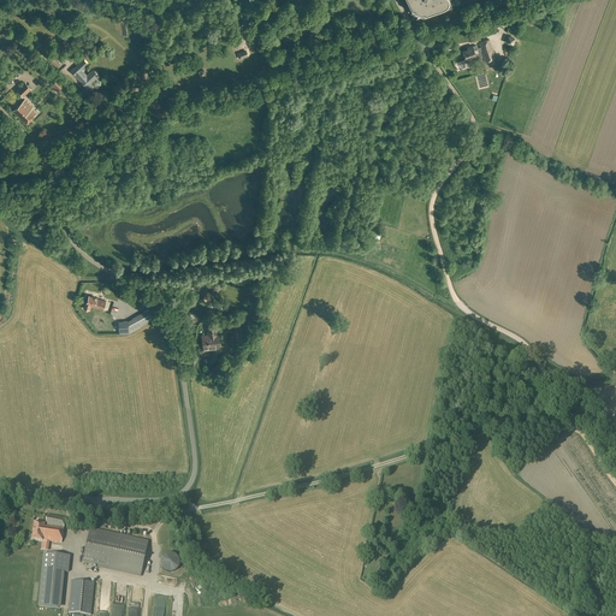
[(407,0),(416,17),(460,3),(458,0),(407,0)]
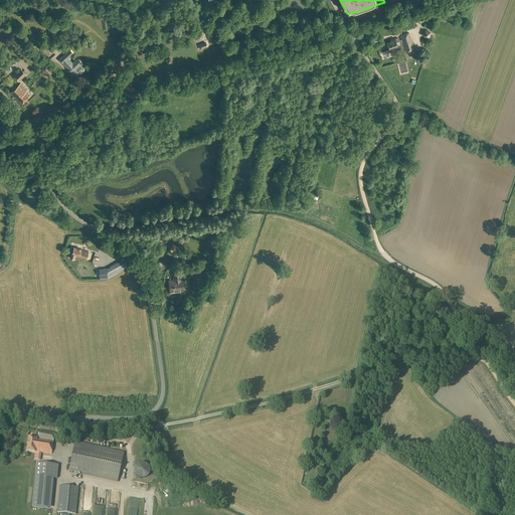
[(414,48),(410,35),(409,32),(400,35),(402,39),(399,40),(398,38),(395,39),(394,38),(392,39),(392,41),(387,43),(389,49),(394,47),(395,50),(403,47),(401,42),(402,42),(405,51),(414,48)]
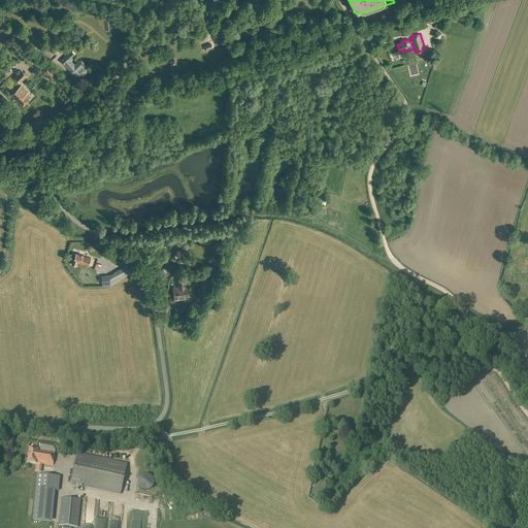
[(34,45),(38,40),(32,34),(28,38),(30,41),(34,45)]
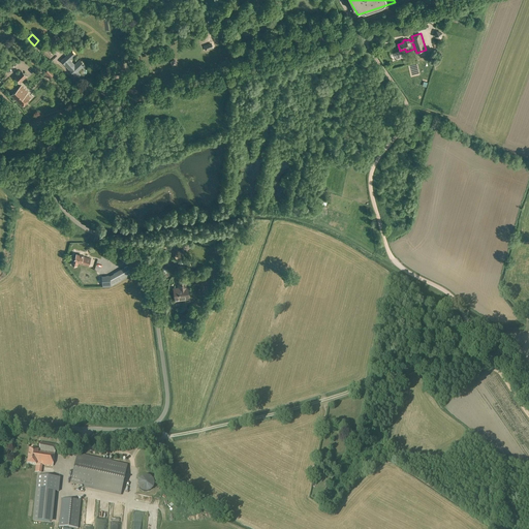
[(40,50),(43,45),(40,42),(37,45),(37,47),(34,49),(36,51),(37,52),(39,49),(40,50)]
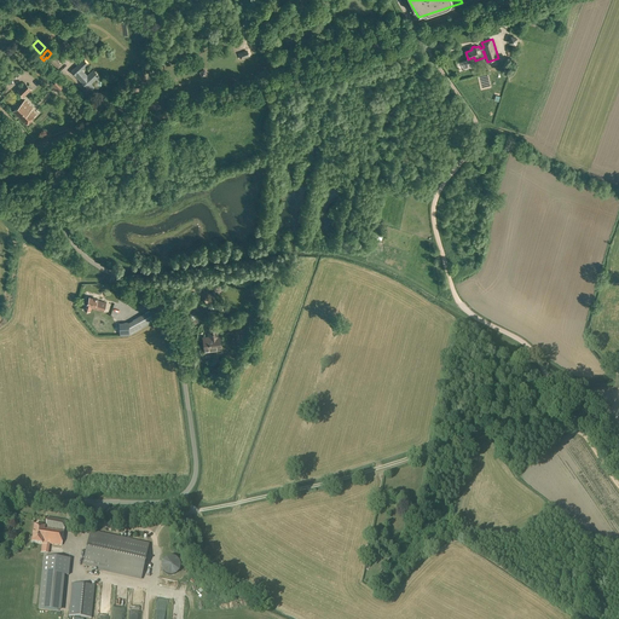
[(239,59),(249,56),(247,50),(238,53),(239,59)]
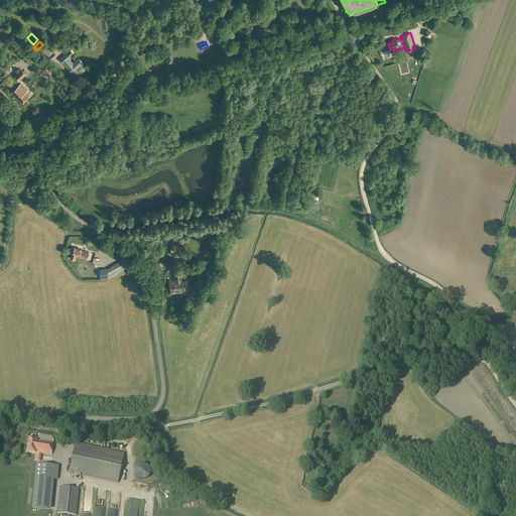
[(47,56),(50,53),(44,47),(41,50),(47,56)]
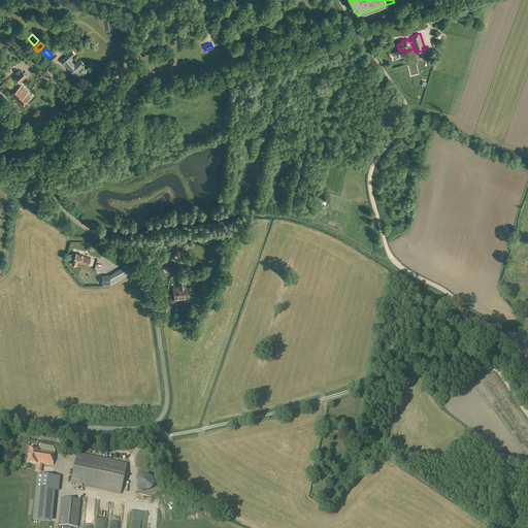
[(74,64),(70,60),(75,55),(71,51),(61,61),(76,77),(80,74),(79,73),(80,72),(78,71),(77,71),(81,67),(84,70),(87,67),(85,64),(79,59),(74,64)]
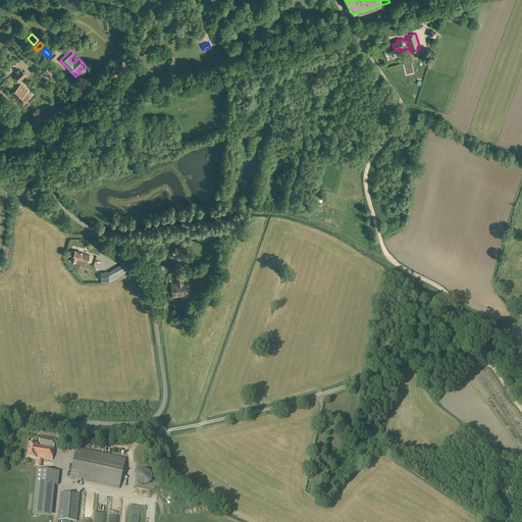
[(46,72),(50,79),(57,73),(52,67),(46,72)]
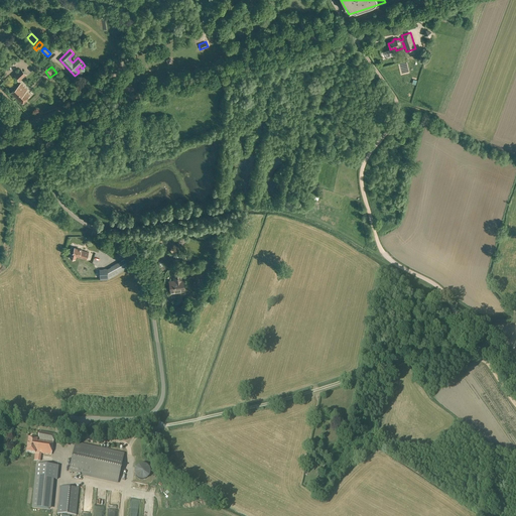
[(19,82),(27,75),(21,69),(14,75),(16,77),(15,79),(19,82)]
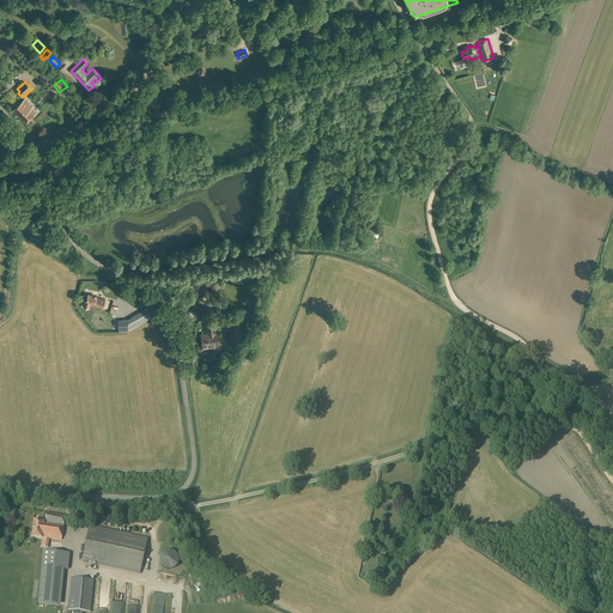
[(25,125),(35,115),(30,110),(32,108),(24,99),(13,111),(25,125)]
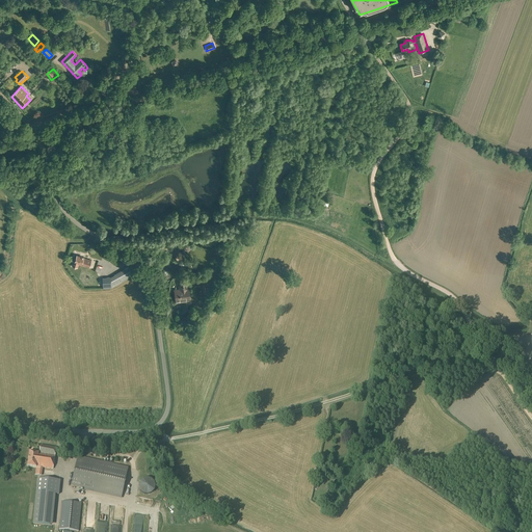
[(111,262),(113,258),(105,254),(102,258),(111,262)]
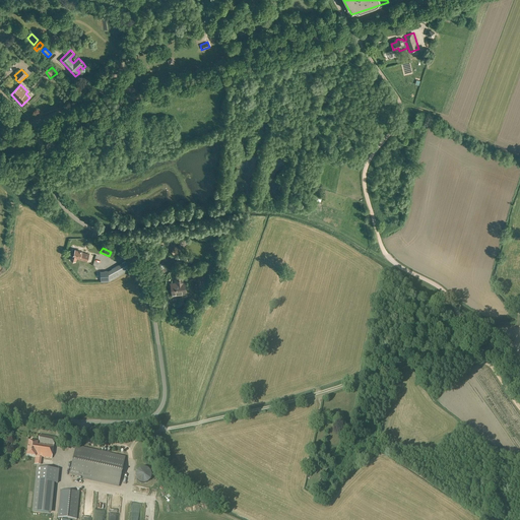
[(87,261),(89,254),(81,252),(82,251),(75,249),(73,255),(71,255),(70,260),(75,262),(76,258),(87,261)]
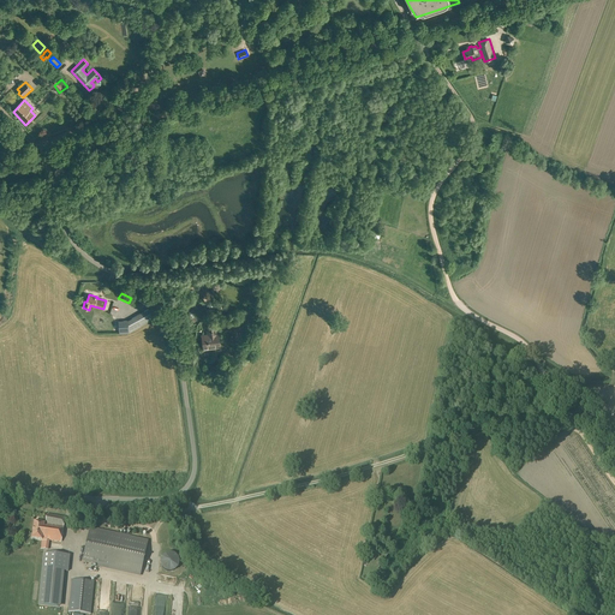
[(129,333),(154,318),(149,309),(127,320),(118,321),(119,334),(129,333)]
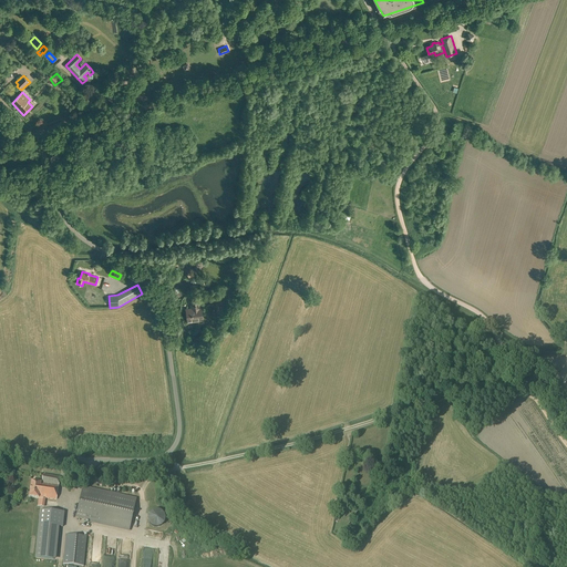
[(220,299),(220,297),(210,298),(213,315),(223,313),(223,311),(227,311),(226,298),(220,299)]
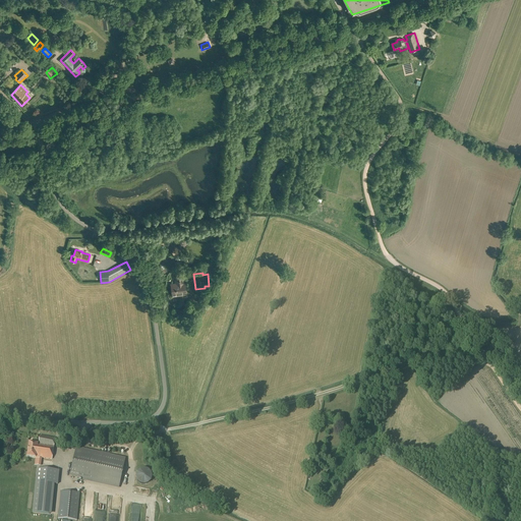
[(184,281),(183,275),(174,276),(175,283),(170,283),(172,296),(186,294),(185,281),(184,281)]
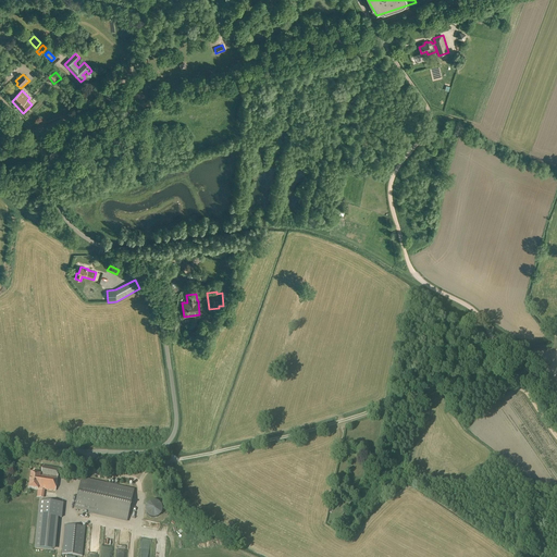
[(58,478),(59,469),(42,466),(41,474),(40,474),(31,472),(28,487),(38,490),(38,489),(39,490),(46,491),(56,492),(58,478)]
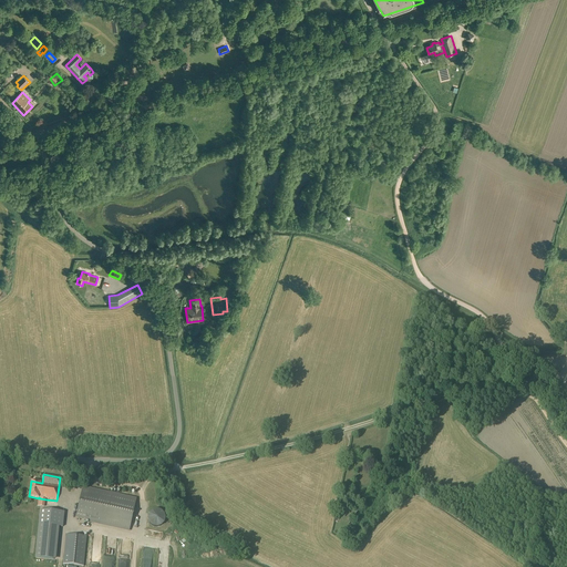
[(130,531),(135,502),(136,500),(83,487),(75,518),(105,525),(130,531)]
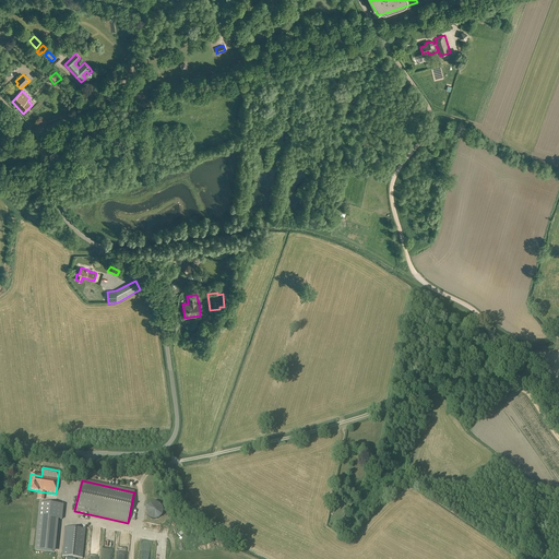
[(38,518),(62,520),(63,506),(39,502),(38,518)]
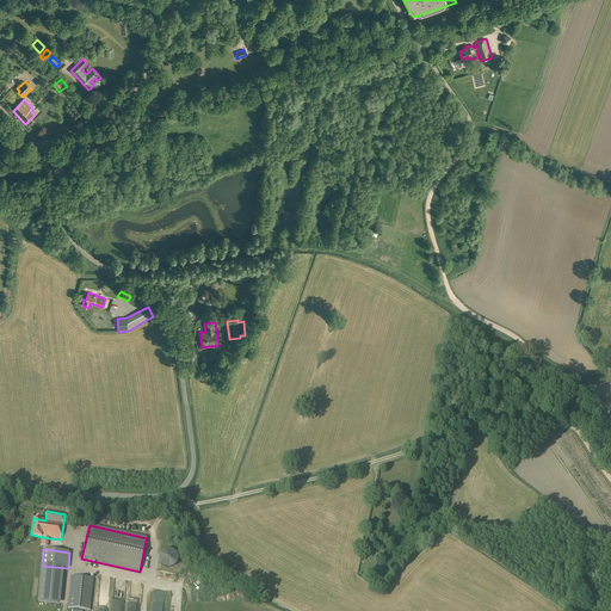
[(160,554),(159,559),(160,565),(164,567),(168,568),(174,567),(177,563),(178,559),(177,554),(173,550),(168,549),(164,550),(160,554)]
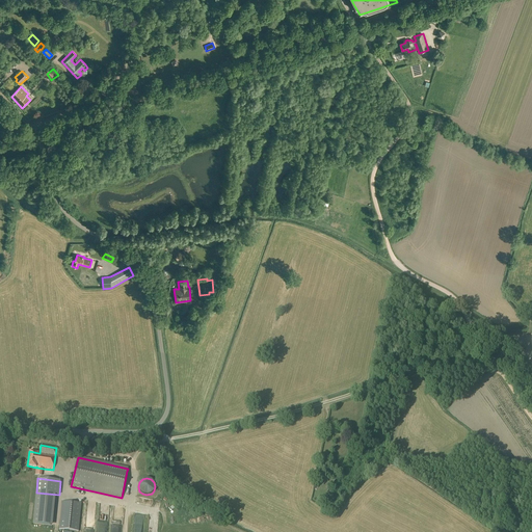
[(78,531),(81,504),(61,502),(58,530),(78,531)]
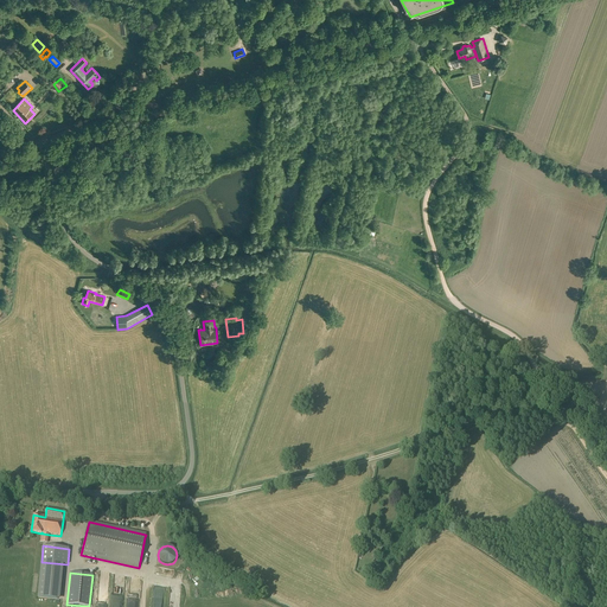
[(101,583),(98,606),(108,606),(110,588),(110,585),(101,583)]
